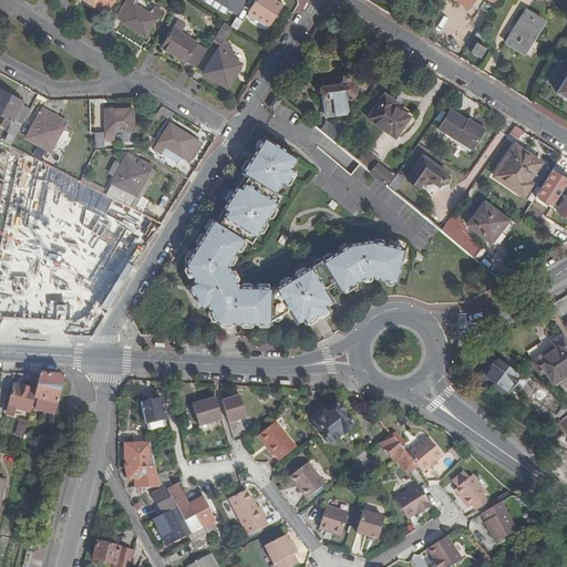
[(70,3),(71,0),(54,0),(54,2),(65,9),(70,3)]
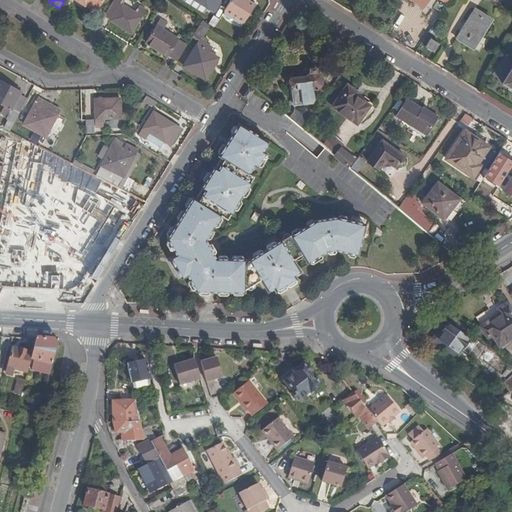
[(77,0),(84,5),(82,7),(93,15),(102,0),(77,0)]
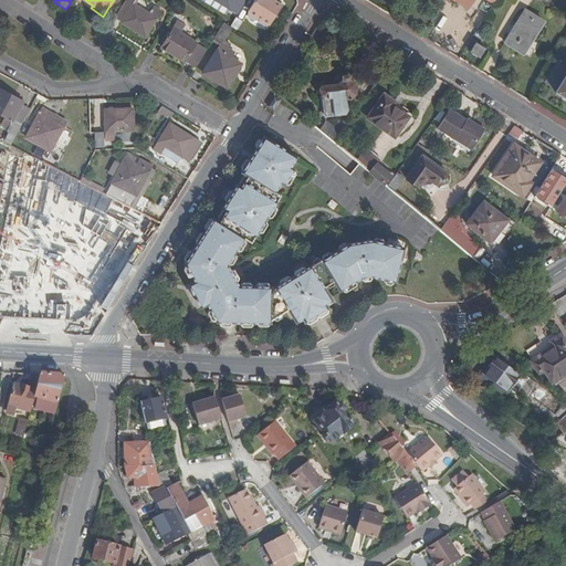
[(160,11),(154,7),(149,14),(133,3),(134,0),(126,0),(116,17),(122,20),(121,22),(144,37),(160,11)]
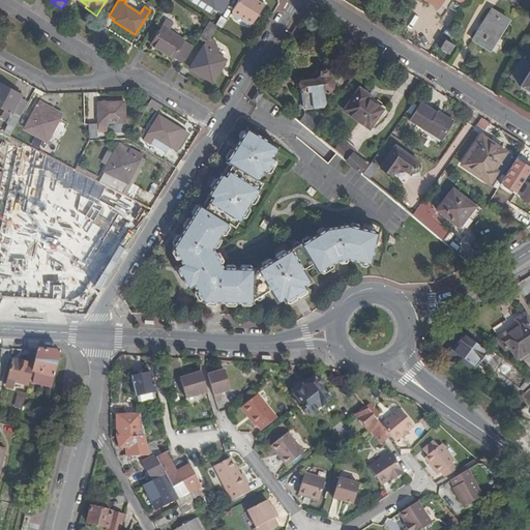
[(229,0),(188,0),(211,15),(215,8),(223,13),(231,1),(229,0)]
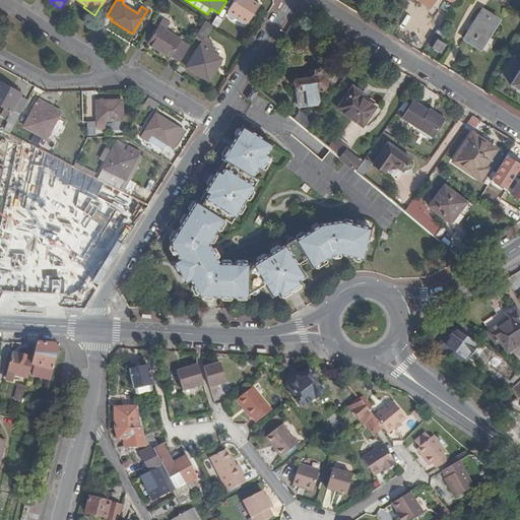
[(248,23),(259,5),(251,0),(234,0),(228,11),(248,23)]
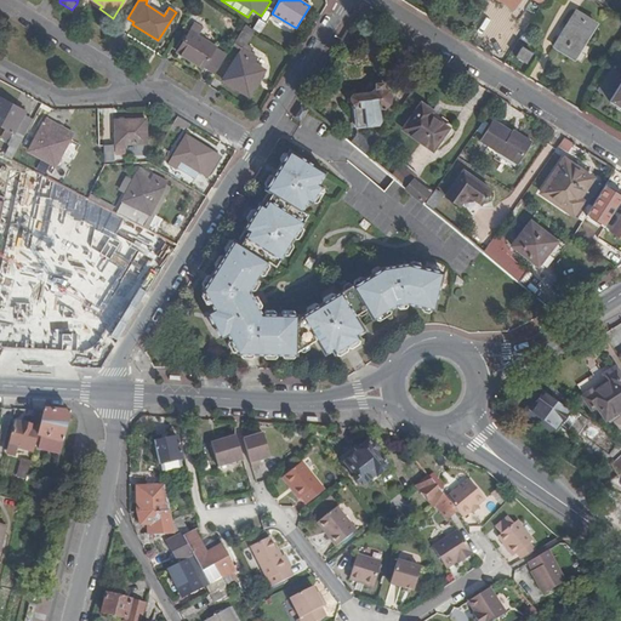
[(596,22),(576,11),(554,47),(573,58),(596,22)]
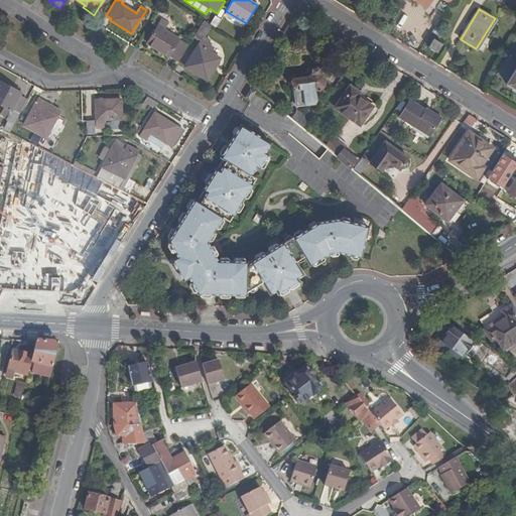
[(147,43),(168,57),(168,56),(177,61),(178,62),(178,61),(188,46),(163,31),(167,24),(161,20),(147,43)]
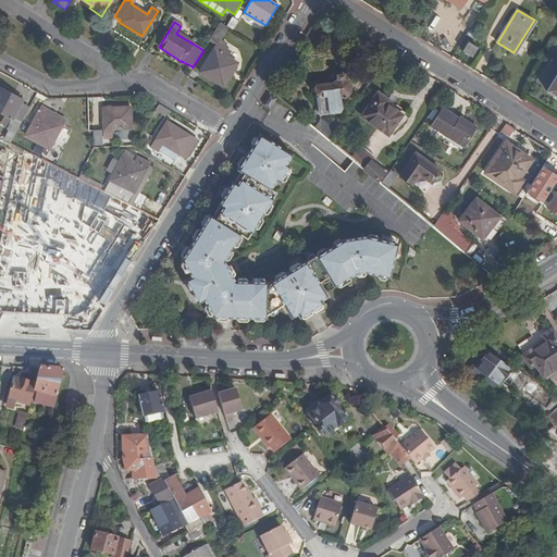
[(205,75),(223,86),(237,63),(227,57),(231,51),(224,48),(227,44),(220,39),(229,27),(220,22),(210,39),(217,44),(199,72),(205,75)]
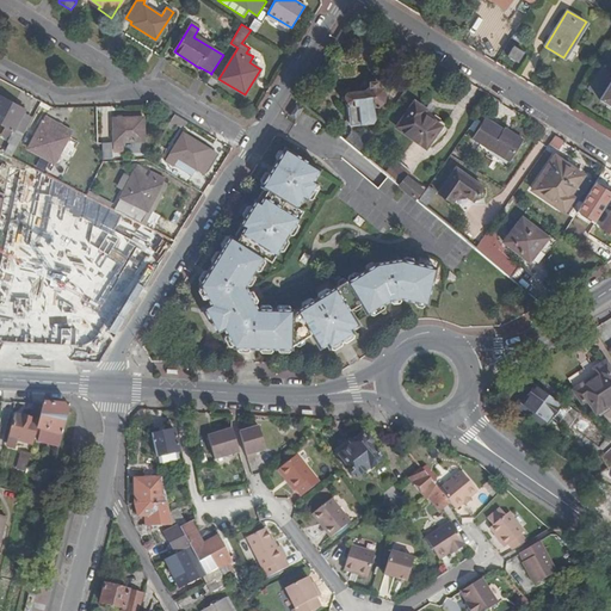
[(524,53),(514,45),(507,56),(518,62),(524,53)]
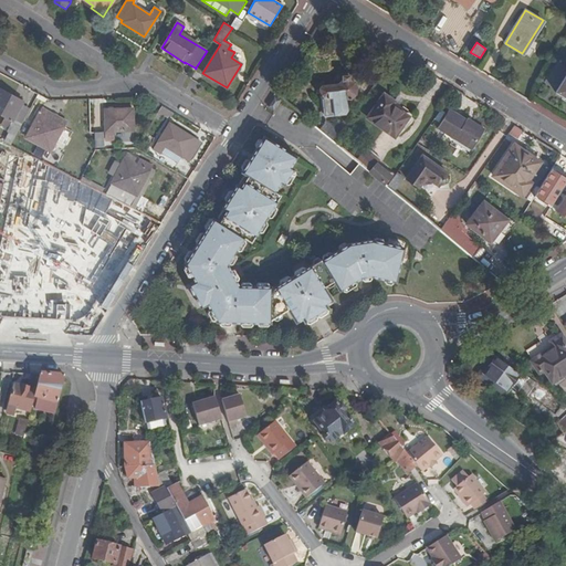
[(565,66),(557,62),(545,83),(557,90),(556,92),(565,97),(565,66)]
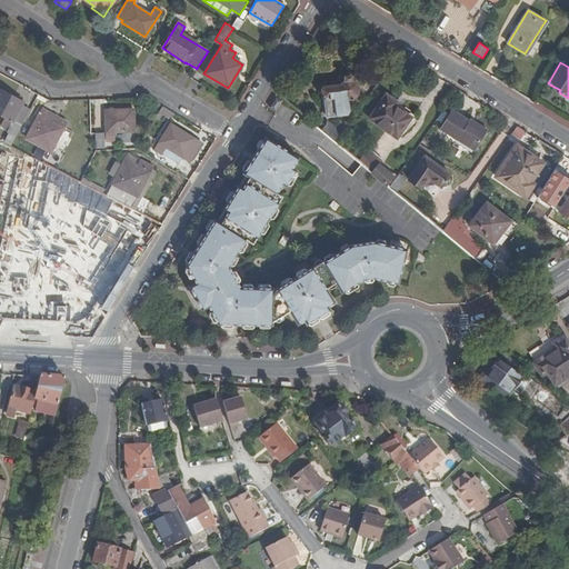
[(343,113),(347,111),(346,100),(352,100),(357,97),(359,90),(357,85),(351,81),(351,77),(345,77),(345,81),(340,85),(323,86),(321,89),(321,90),(318,90),(319,95),(321,95),(322,96),(321,97),(326,99),(327,116),(343,113)]
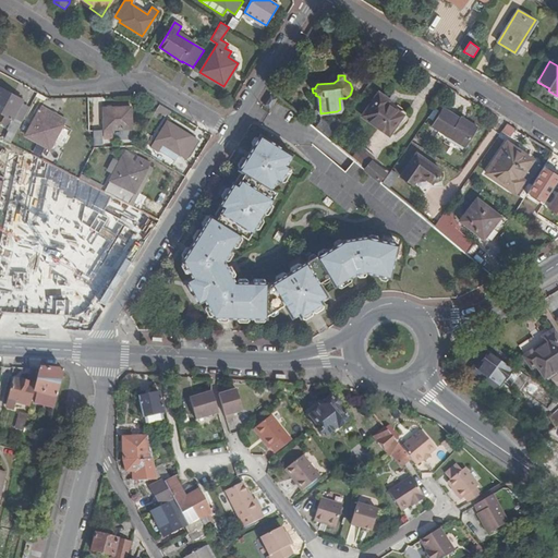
[(12,119),(21,104),(23,100),(0,87),(0,111),(7,116),(2,123),(9,126),(7,130),(9,131),(3,140),(11,143),(21,123),(12,119)]
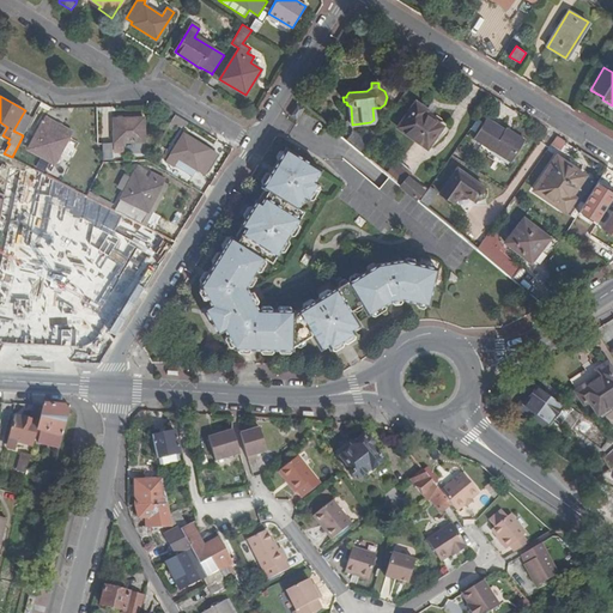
[(426,110),(416,103),(399,127),(428,147),(442,127),(445,123),(426,110)]
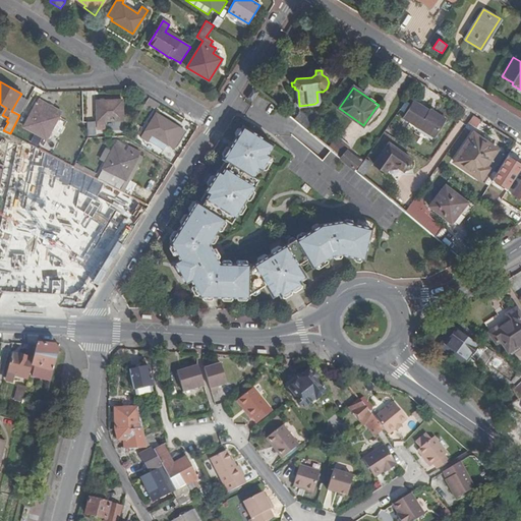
[(251,101),(257,93),(252,89),(247,98),(251,101)]
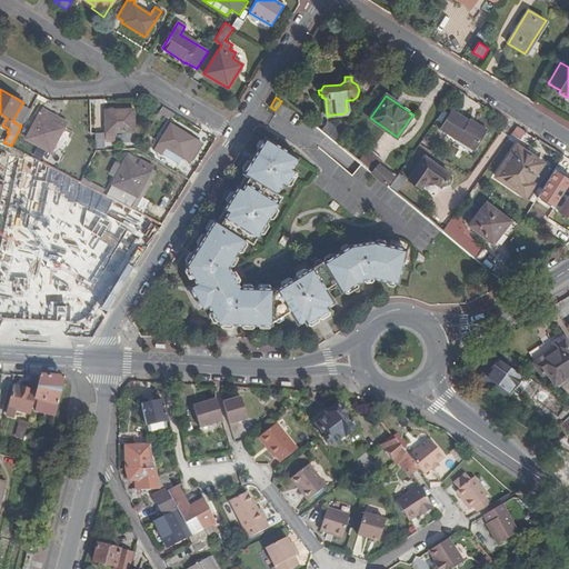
[(30,110),(21,106),(12,121),(21,126),(30,110)]
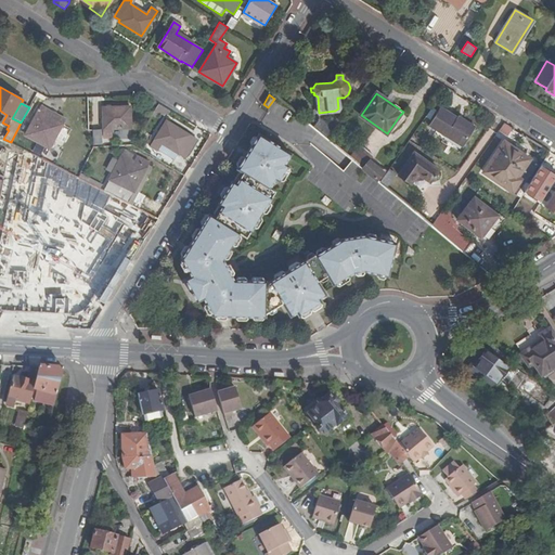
[(26,136),(50,147),(65,119),(41,106),(26,136)]
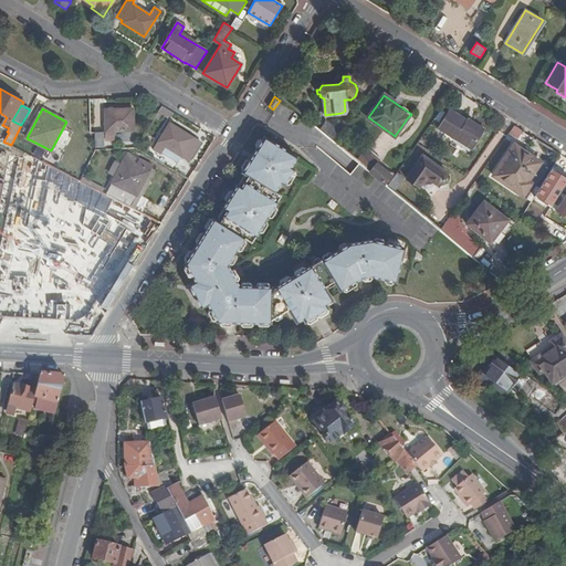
[(134,130),(133,108),(105,109),(106,139),(114,139),(113,130),(134,130)]
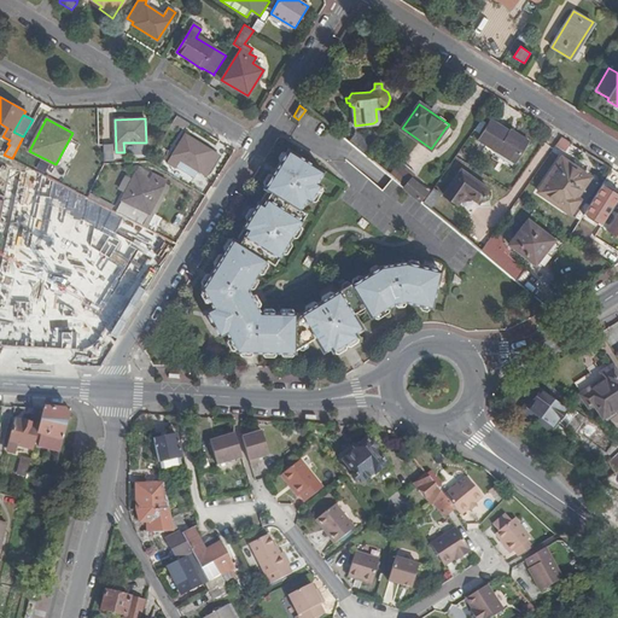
[(508,133),(509,132),(491,120),(478,140),(514,163),(526,144),(508,133)]
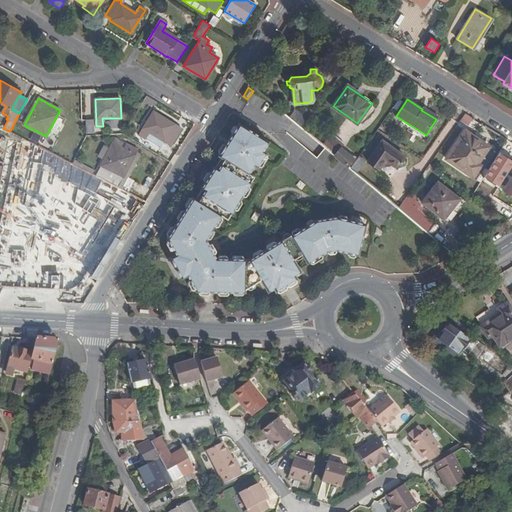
[(399,100),(393,108),(397,110),(403,102),(399,100)]
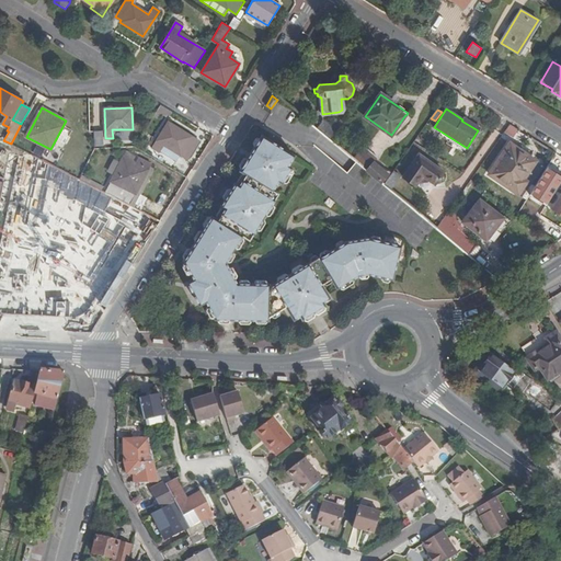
[(464,117),(462,119),(461,121),(478,130),(480,128),(464,117)]
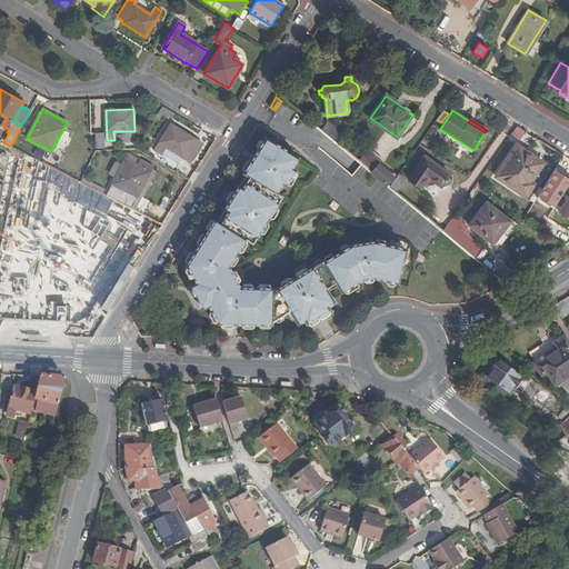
[(321,130),(336,142),(347,127),(340,121),(336,126),(328,120),(321,130)]
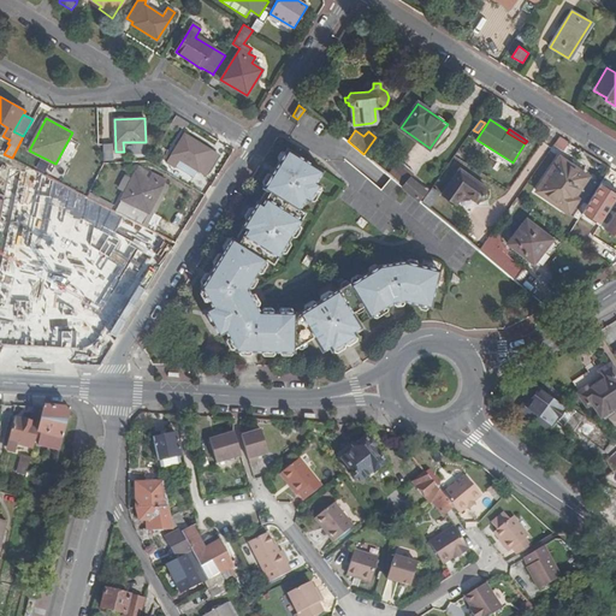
[(175,167),(179,159),(206,176),(219,155),(217,154),(185,134),(167,163),(175,167)]
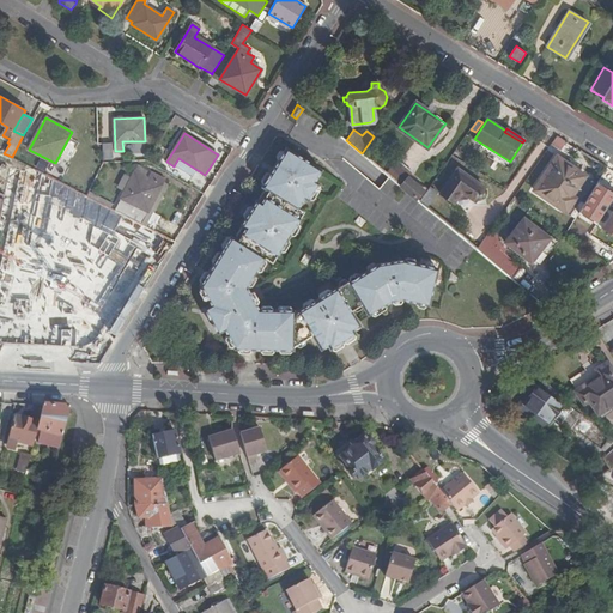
[(560,151),(565,140),(556,137),(551,146),(560,151)]
